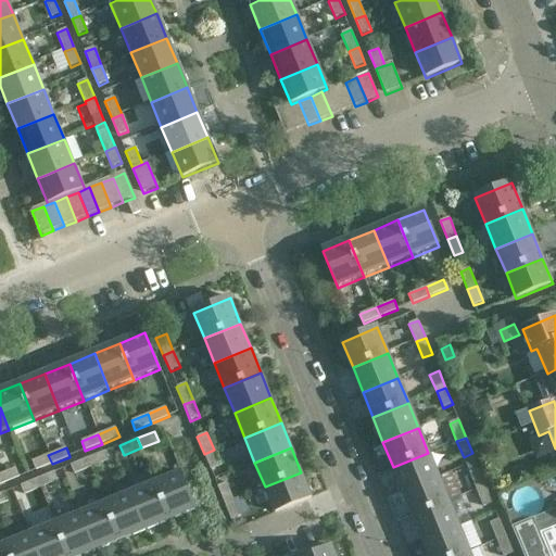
[(204,454),(211,470),(220,467),(214,450),(204,454)]
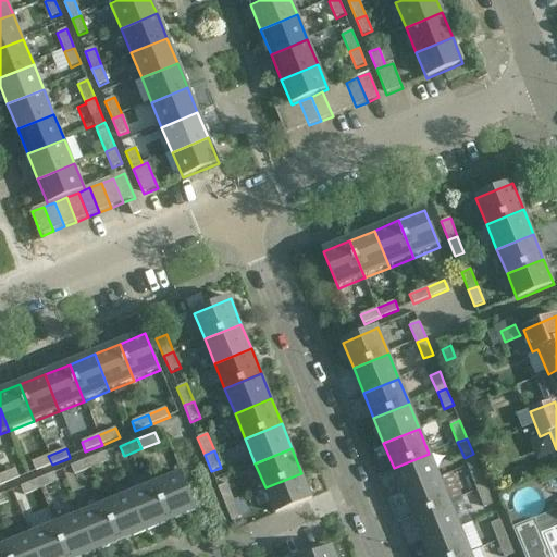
[(109,462),(104,453),(88,459),(91,469),(109,462)]
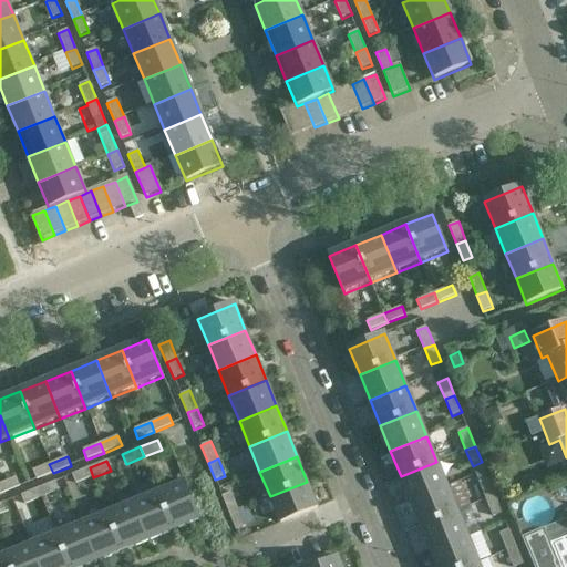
[(436,462),(401,476),(411,502),(447,487),(436,462)]
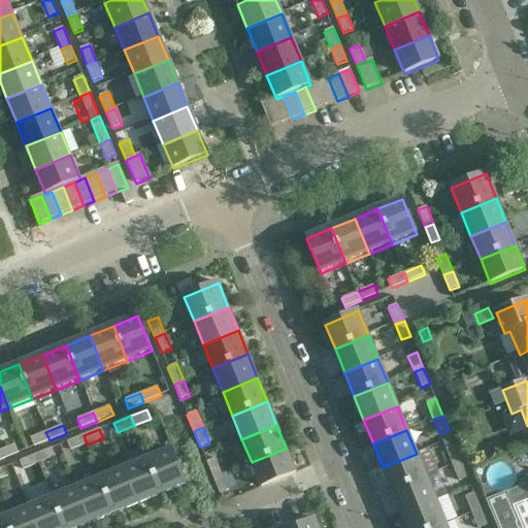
[(50,440),(45,432),(30,438),(34,448),(50,440)]
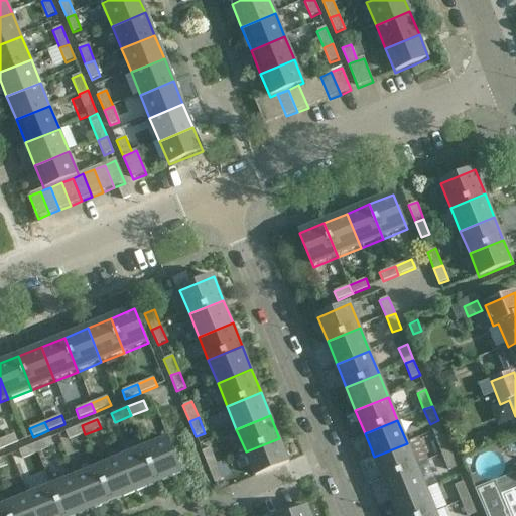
[(85,434),(82,425),(66,431),(69,440),(85,434)]
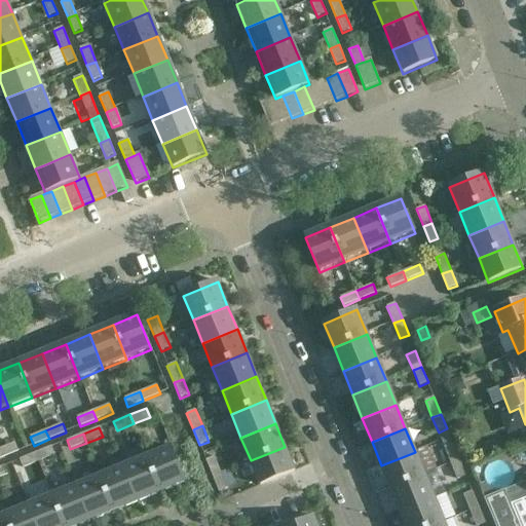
[(0,453),(2,458),(19,451),(15,443),(0,448),(0,453)]
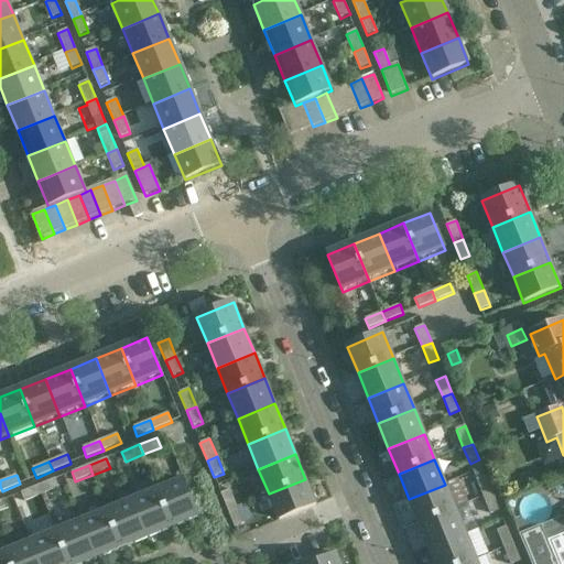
[(484,498),(494,494),(486,476),(477,480),(484,498)]
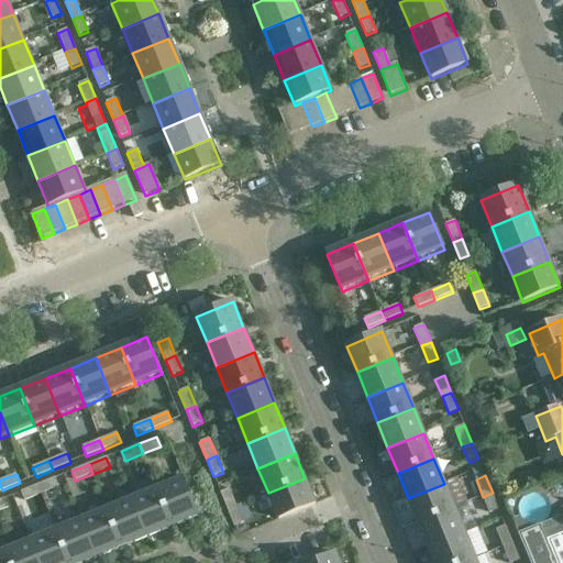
[(59,487),(55,477),(39,484),(43,495),(59,487)]
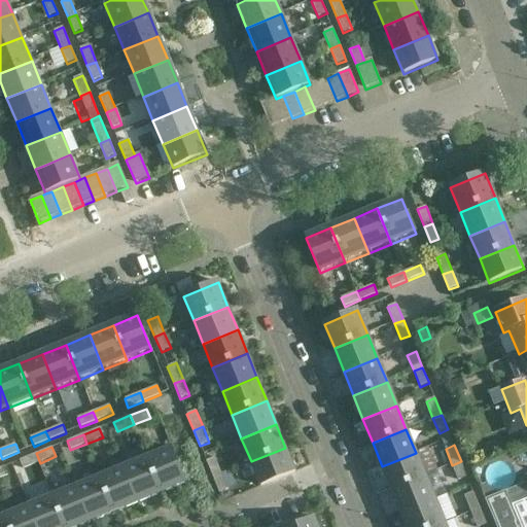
[(285,448),(251,461),(260,486),(295,471),(285,448)]
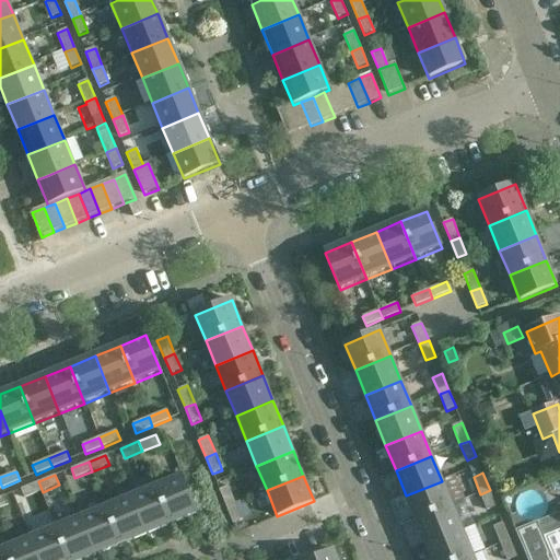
[(183,477),(156,488),(172,524),(198,513),(183,477)]
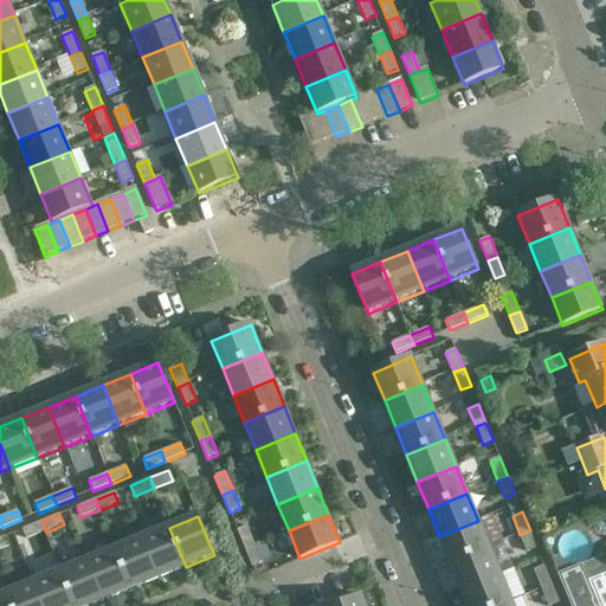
[(46,533),(42,521),(23,529),(26,540),(46,533)]
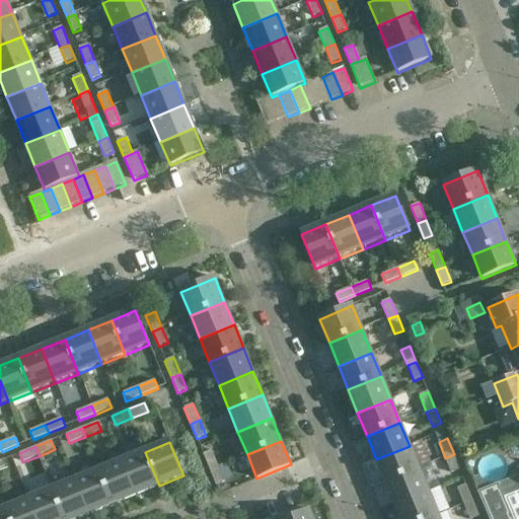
[(410,446),(376,459),(385,483),(419,469),(410,446)]
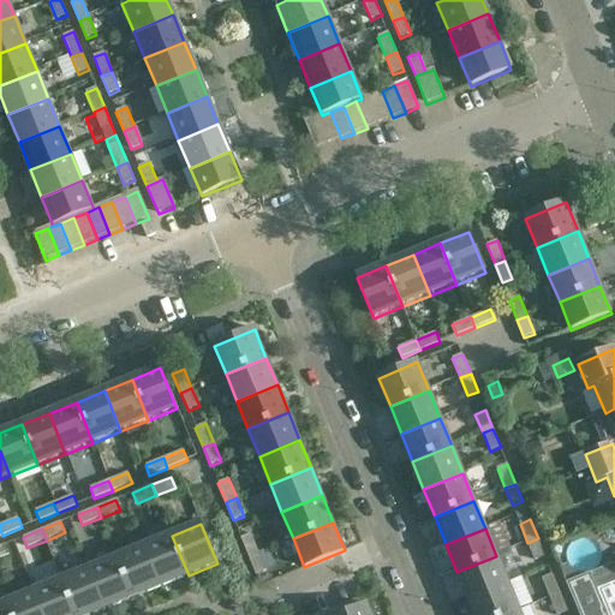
[(249,557),(258,553),(251,533),(240,538),(249,557)]
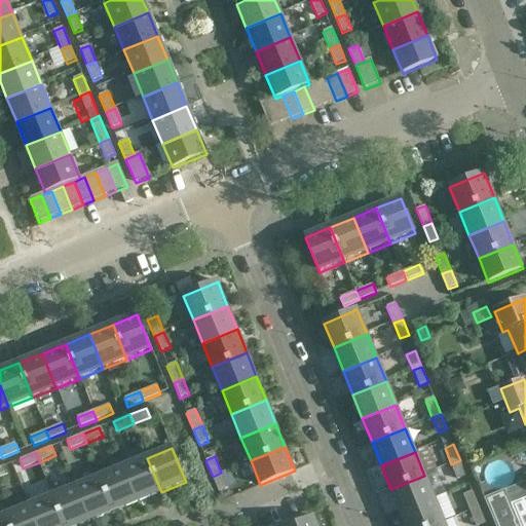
[(147,458),(124,467),(138,501),(161,492),(147,458)]
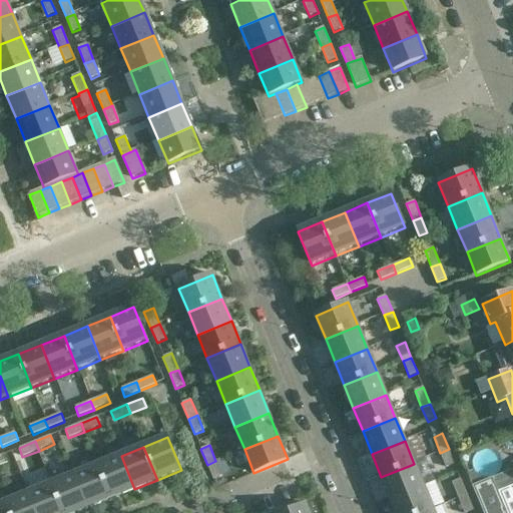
[(447,468),(455,464),(449,449),(440,453),(447,468)]
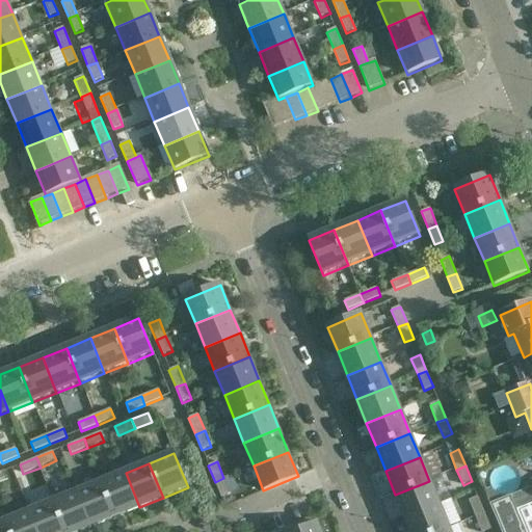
[(531,531),(531,503),(516,510),(511,496),(510,497),(497,467),(478,474),(501,531),(531,531)]
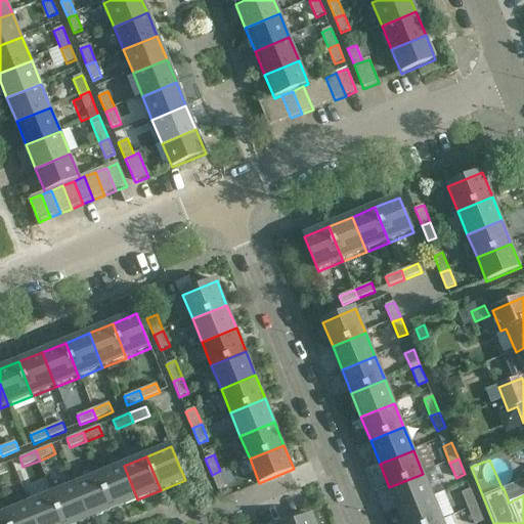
[(124,466),(100,475),(114,509),(137,499),(124,466)]
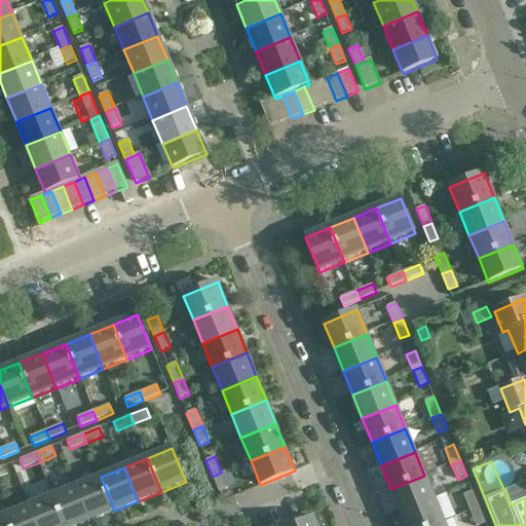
[(213,477),(219,492),(228,489),(221,473),(213,477)]
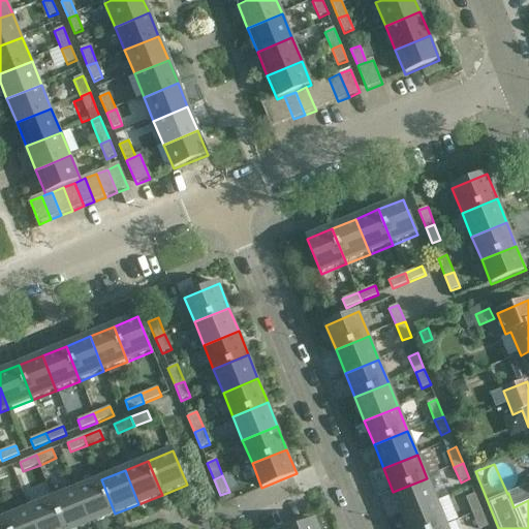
[(427,478),(393,492),(403,516),(436,501),(427,478)]
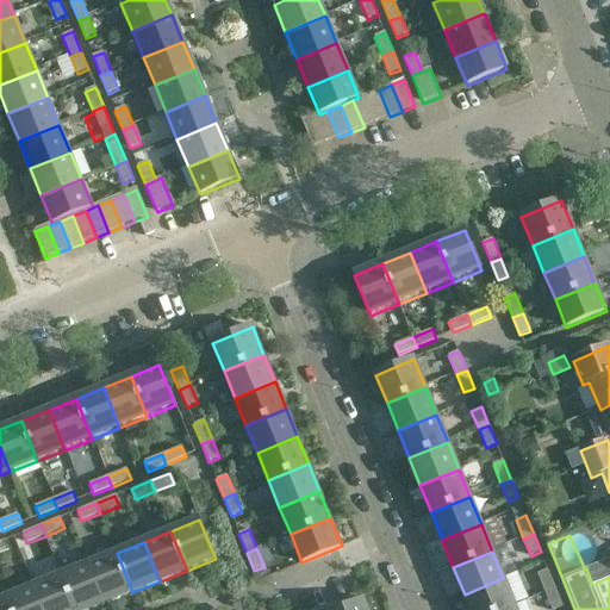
[(117,553),(89,564),(105,604),(132,592),(117,553)]
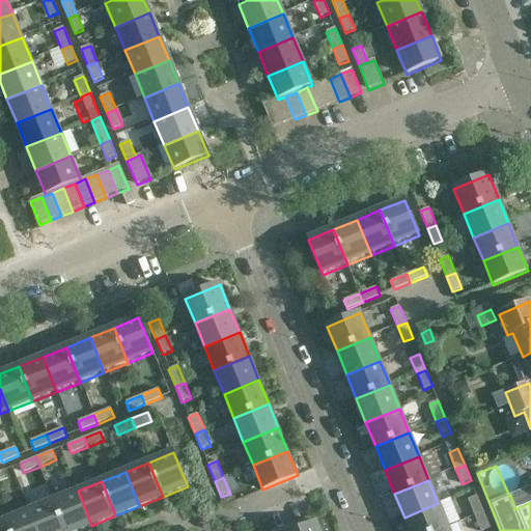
[(78,491),(54,501),(65,530),(78,530),(91,526),(78,491)]
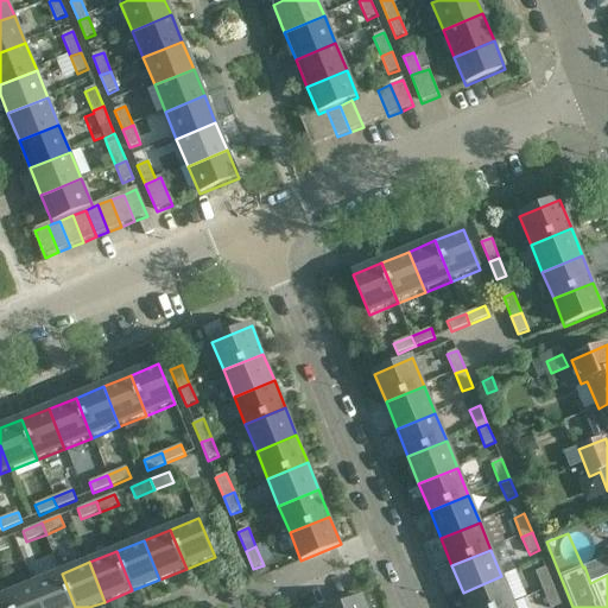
[(544,591),(553,587),(546,568),(536,572),(544,591)]
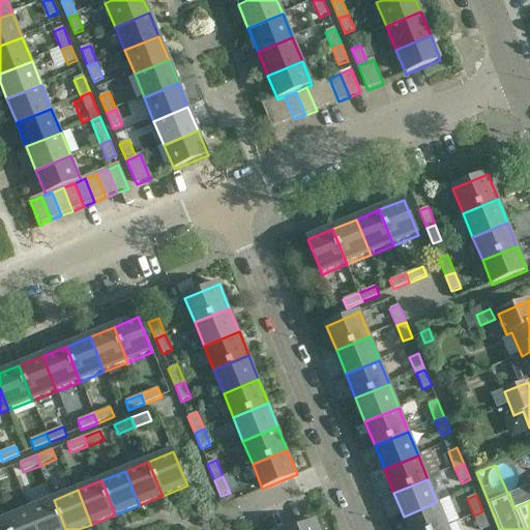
[(65,529),(54,500),(30,509),(38,529),(65,529)]
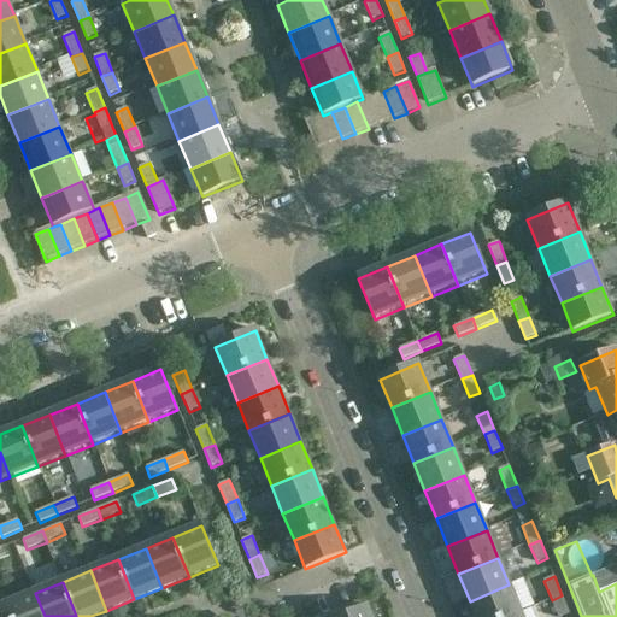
[(509,585),(470,601),(476,616),(509,616),(521,612),(509,585)]
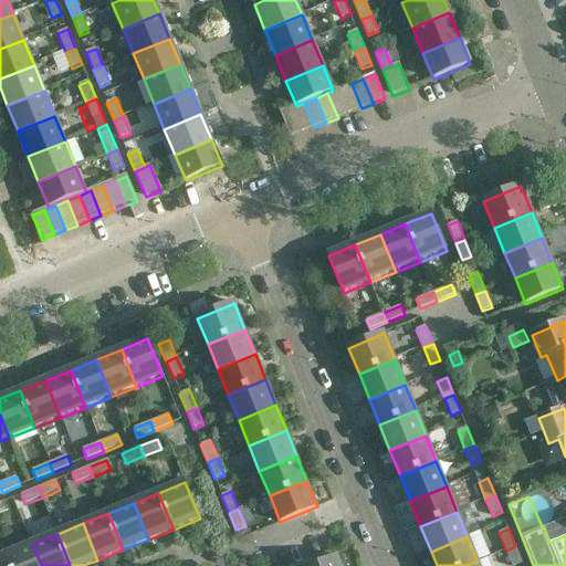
[(41,565),(32,544),(7,554),(11,565),(41,565)]
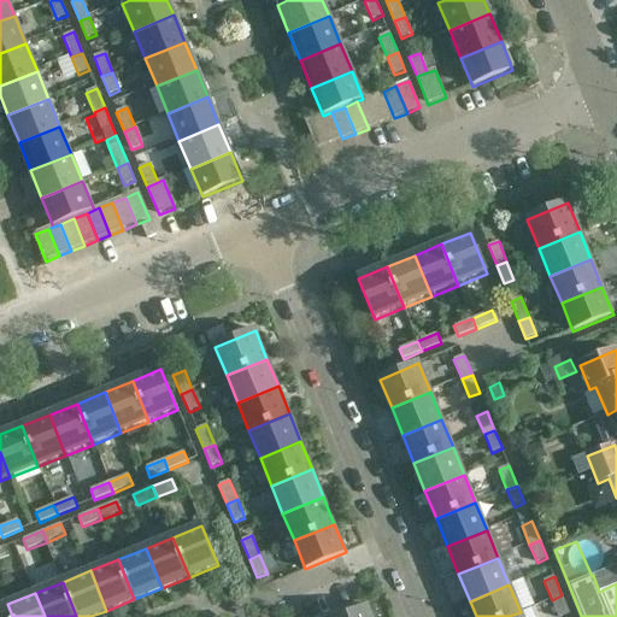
[(558,616),(562,616),(570,613),(562,595),(552,600),(558,616)]
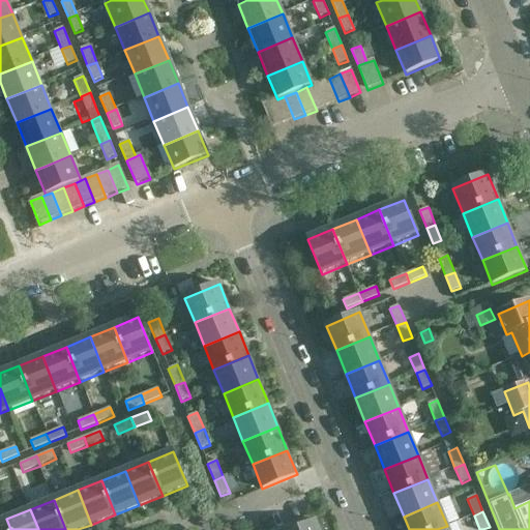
[(10,529),(6,519),(0,521),(0,529),(10,529)]
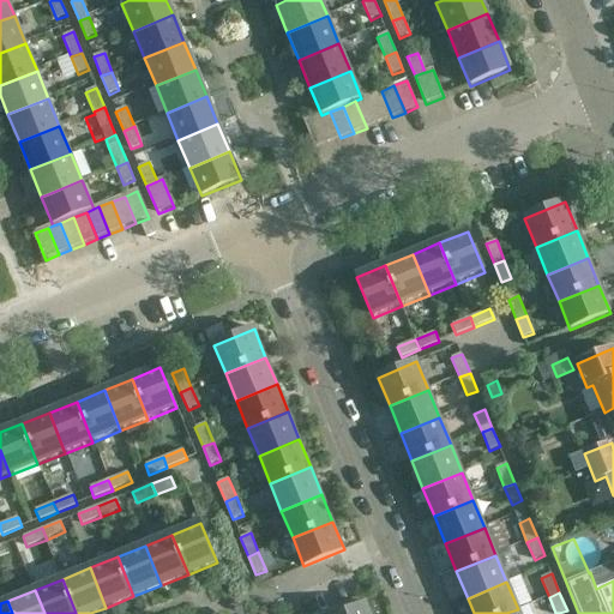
[(369,613),(365,603),(337,613),(369,613)]
